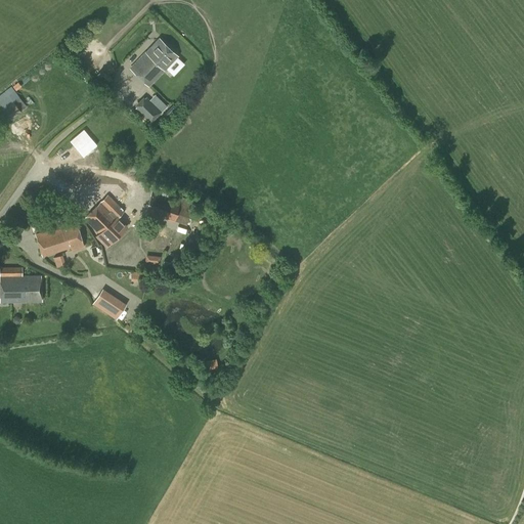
[(148,86),(177,55),(160,39),(131,69),(148,86)]
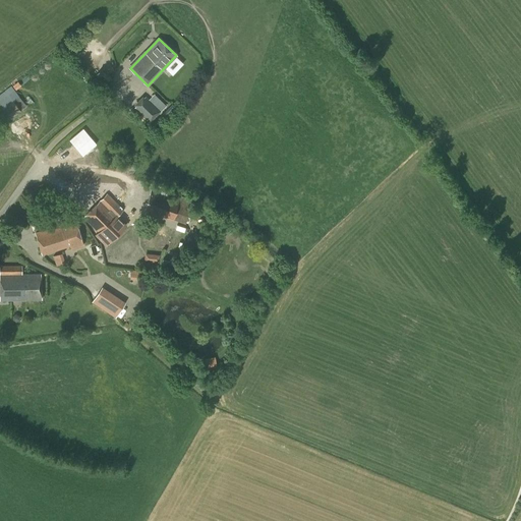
[(20,111),(26,106),(13,90),(0,98),(0,104),(3,109),(4,108),(11,118),(20,111)]
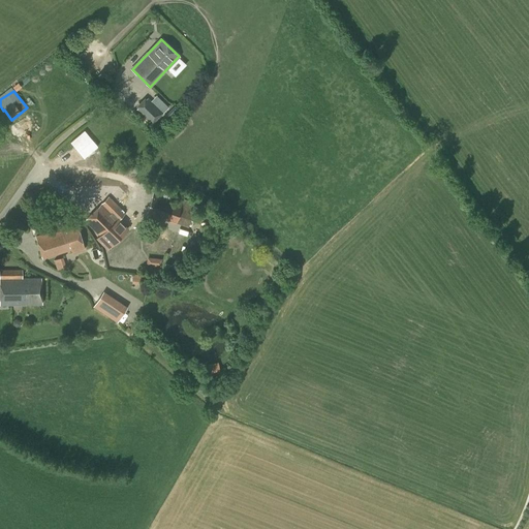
[(152,123),(162,113),(147,98),(137,109),(152,123)]
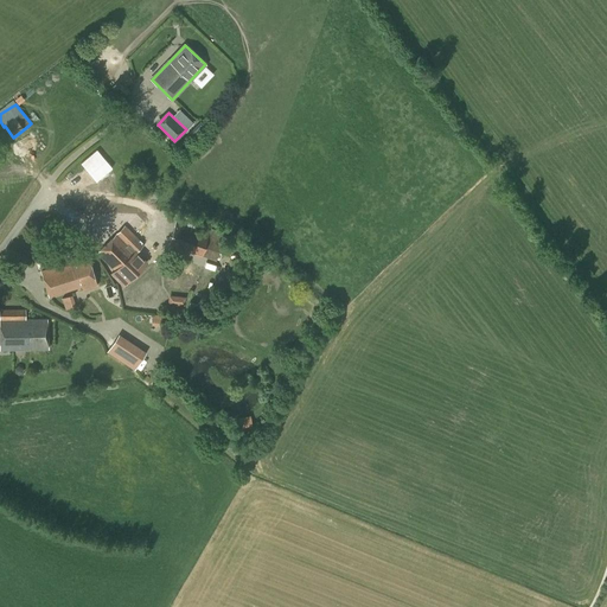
[(112,167),(96,149),(81,164),(88,171),(96,181),(112,167)]
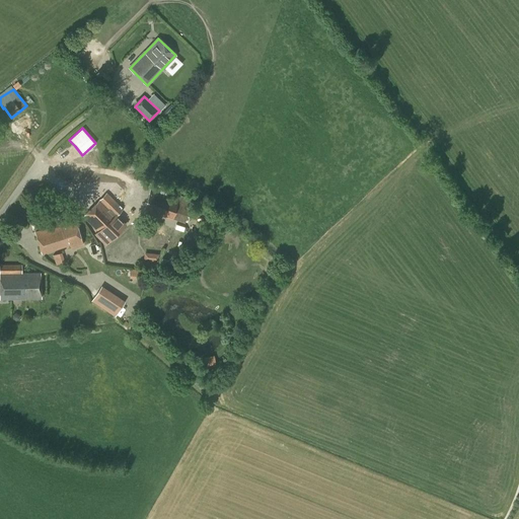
[(180,195),(178,199),(151,189),(143,209),(171,219),(171,218),(184,222),(193,199),(180,195)]
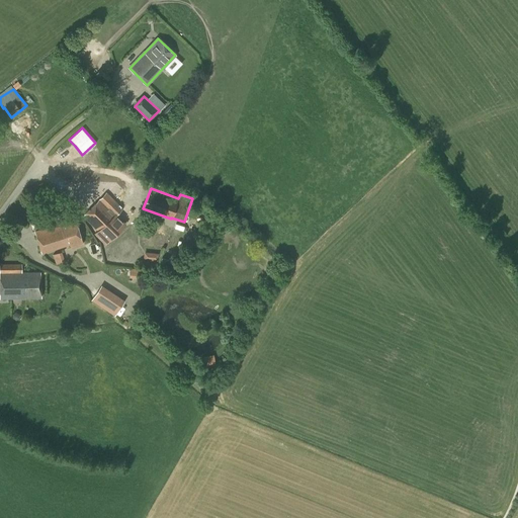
[(105,243),(124,225),(115,216),(122,208),(106,192),(83,216),(97,230),(95,233),(105,243)]
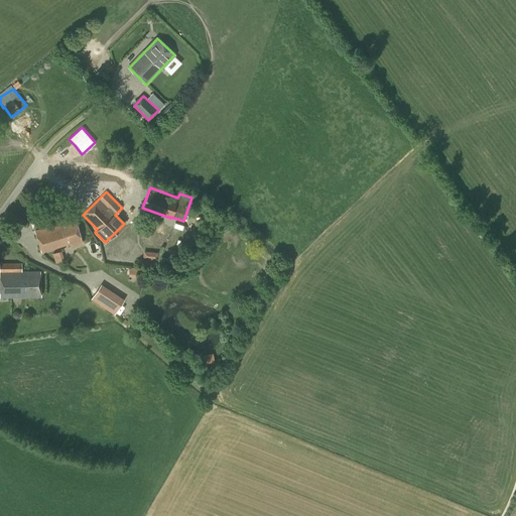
[(71,247),(83,243),(74,217),(58,222),(58,223),(34,230),(41,253),(70,244),(71,247)]
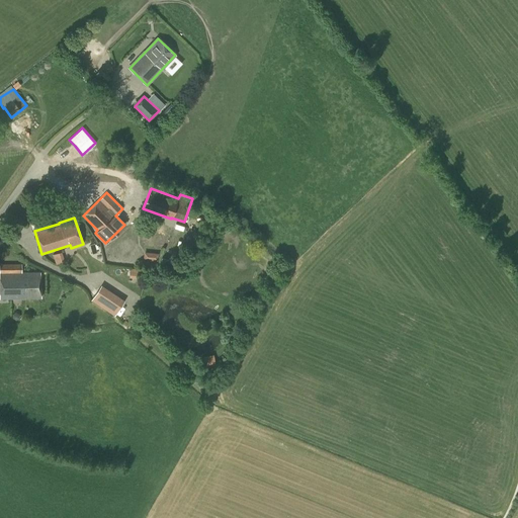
[(61,251),(53,254),(56,264),(64,261),(61,251)]
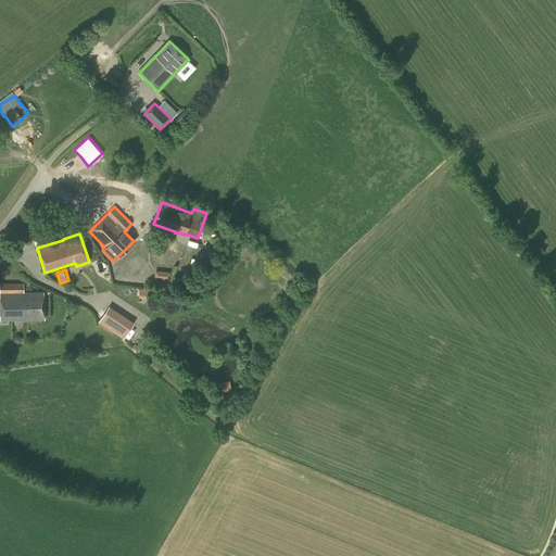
[(23,292),(23,283),(0,282),(0,313),(0,320),(43,319),(42,292),(23,292)]
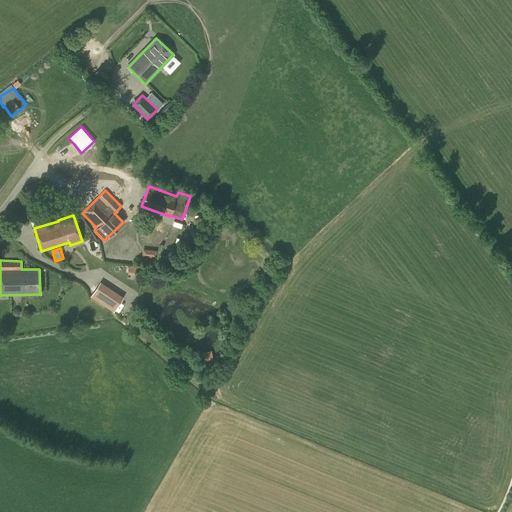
[(113,312),(123,297),(100,281),(90,296),(113,312)]
